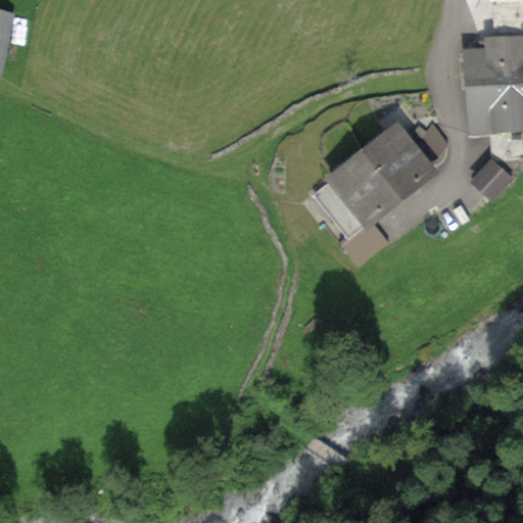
[(17,12),(0,8),(0,76),(3,77),(17,12)]
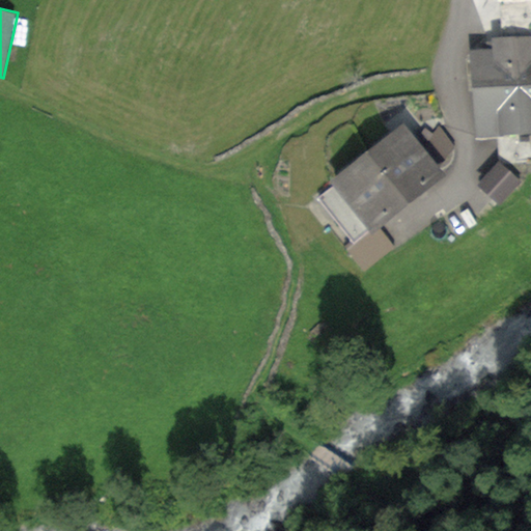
[(494,54),(475,55),(476,87),(530,85),(530,52),(530,39),(494,42),(494,54)]
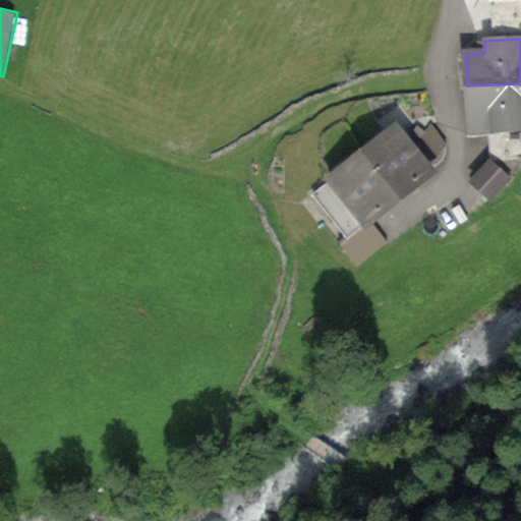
[(520,83),(467,85),(468,131),(520,128),(520,83)]
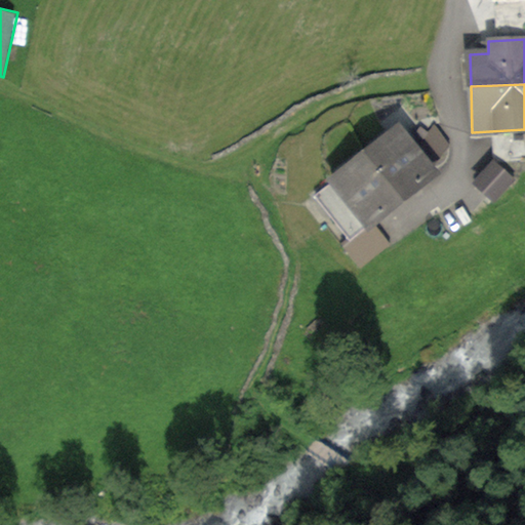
[(429,174),(396,132),(356,163),(389,205),(429,174)]
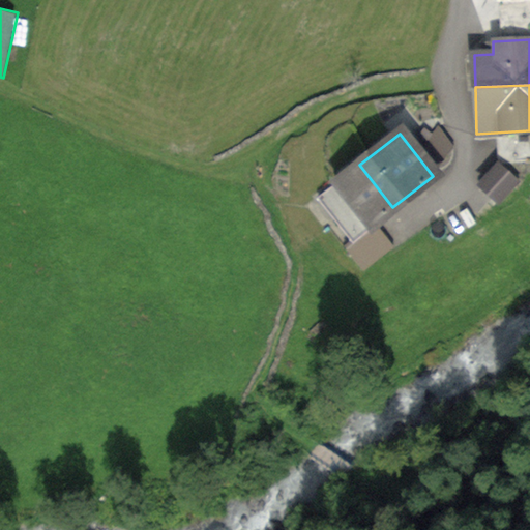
[(392,207),(359,165),(319,196),(353,239),(392,207)]
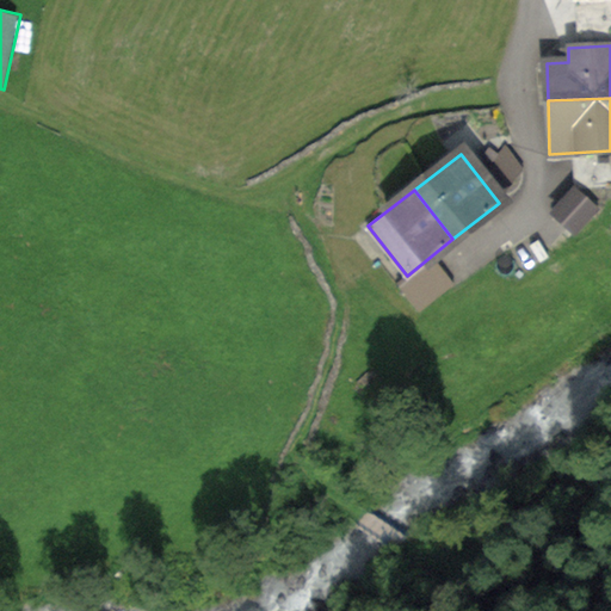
[(575,192),(556,213),(574,229),(593,209),(575,192)]
